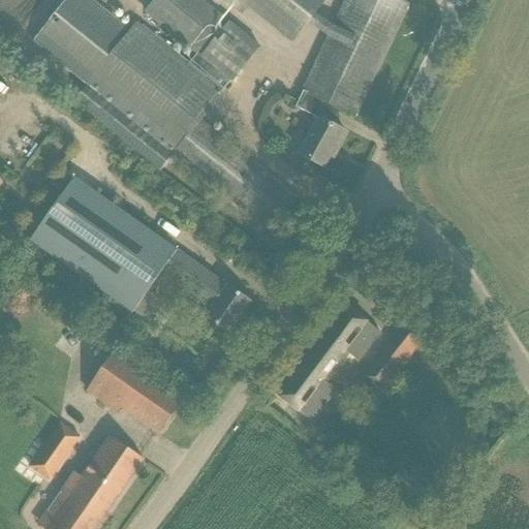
[(136,22),(129,31),(90,0),(66,0),(33,42),(86,85),(73,100),(161,169),(173,155),(270,234),(263,242),(275,251),(288,236),(276,226),(297,200),(199,122),(223,94),(221,92),(229,82),(232,84),(260,47),(201,0),(153,0),(143,13),(195,55),(189,64),(136,22)]
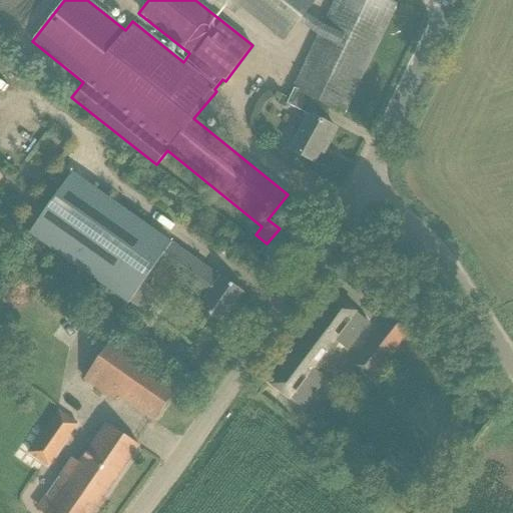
[(221,0),(219,3),(235,16),(240,9),(282,43),(317,0),(221,0)]
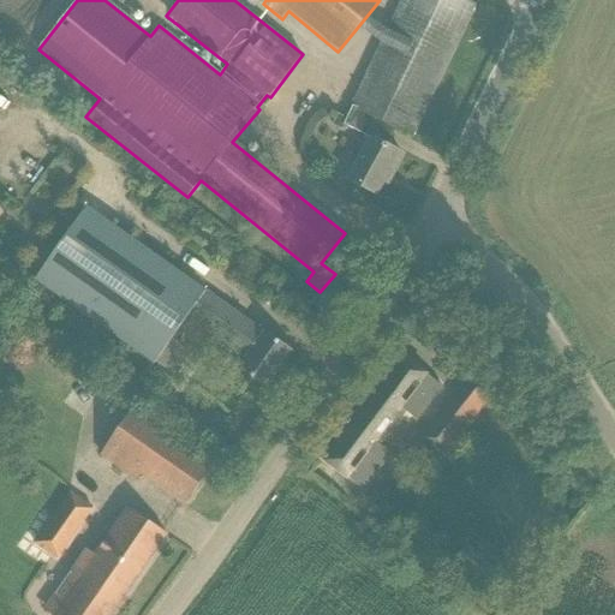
[(348,181),(353,184),(375,196),(389,171),(393,172),(402,156),(387,148),(396,130),(412,137),(475,6),(460,0),(401,0),(341,125),(369,139),(348,181)]
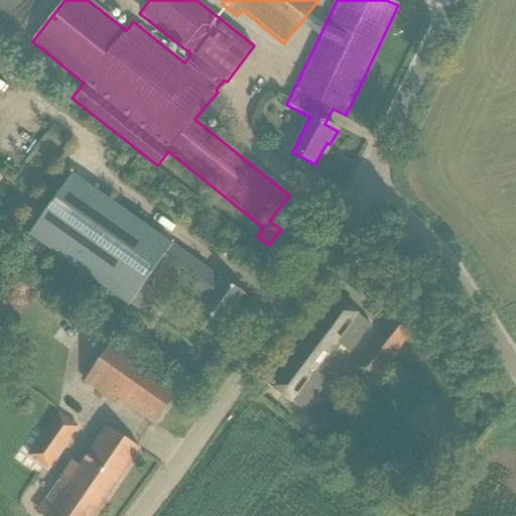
[(157,266),(190,290),(207,301),(200,310),(223,327),(244,296),(222,280),(219,284),(203,273),(206,269),(74,172),(29,233),(129,305),(157,266)]
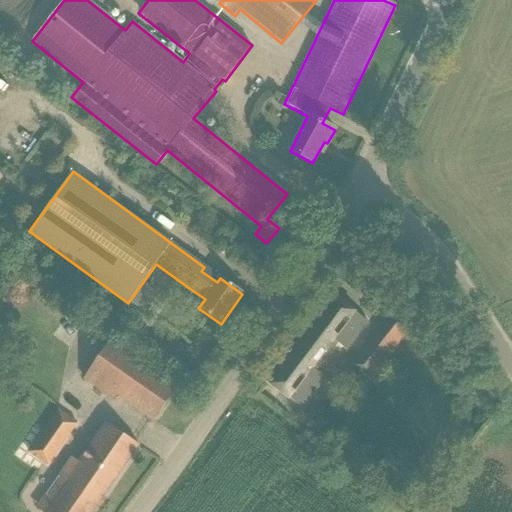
[(334,296),(268,383),(302,409),(326,378),(316,371),(337,343),(346,351),(368,322),(334,296)]
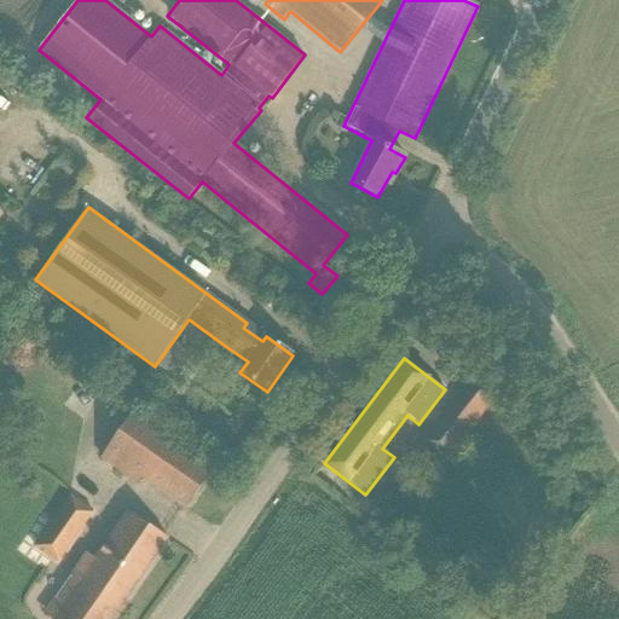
[(447,461),(487,409),(498,394),(475,377),(424,444),(447,461)]
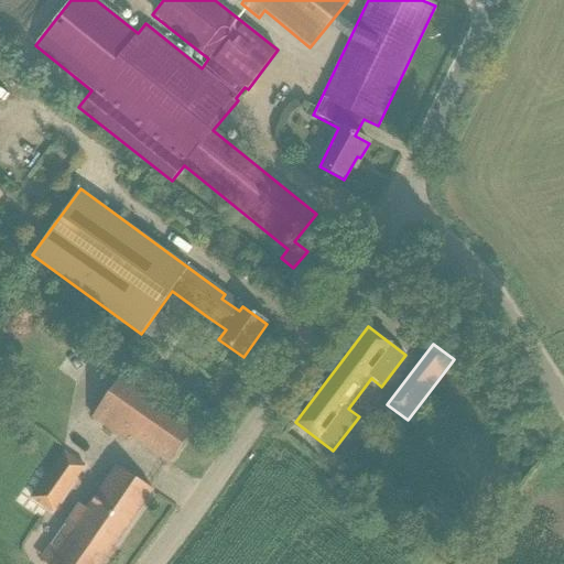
[(120,379),(105,401),(93,420),(126,443),(130,436),(170,464),(193,429),(120,379)]
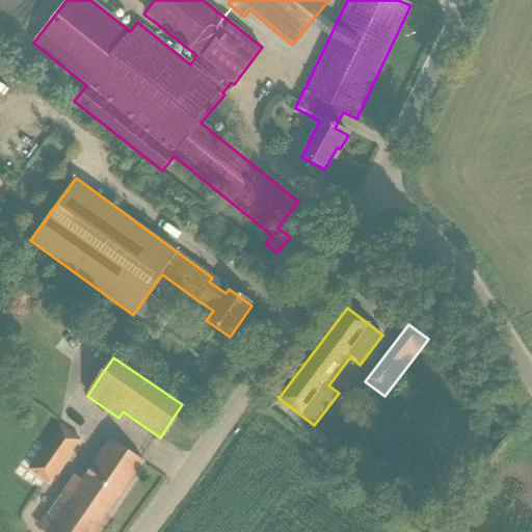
[(29,471),(49,484),(79,441),(59,427),(29,471)]
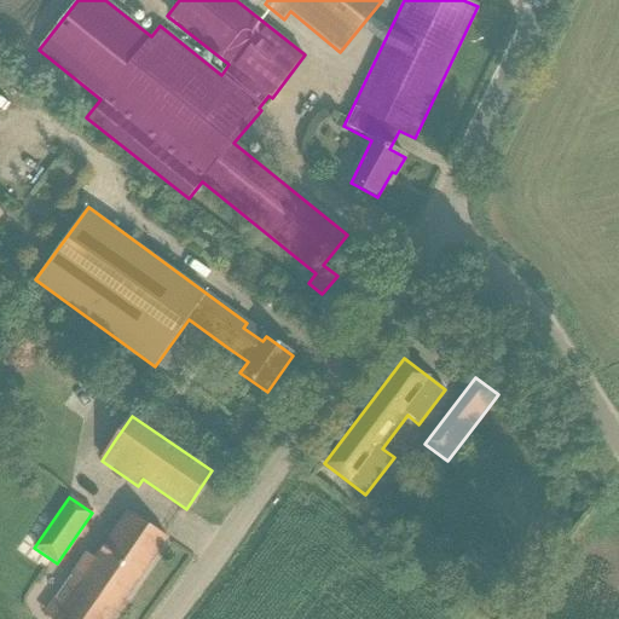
[(45,617),(47,618),(111,618),(167,538),(128,513),(96,560),(87,554),(45,617)]
